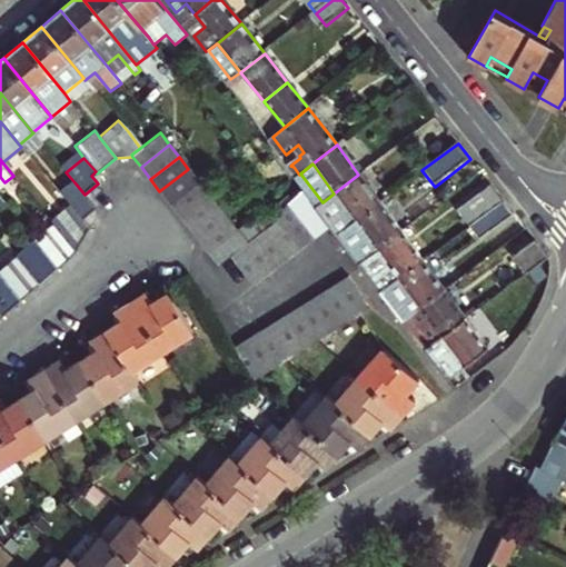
[(188,169),(159,191),(169,204),(198,181),(188,169)]
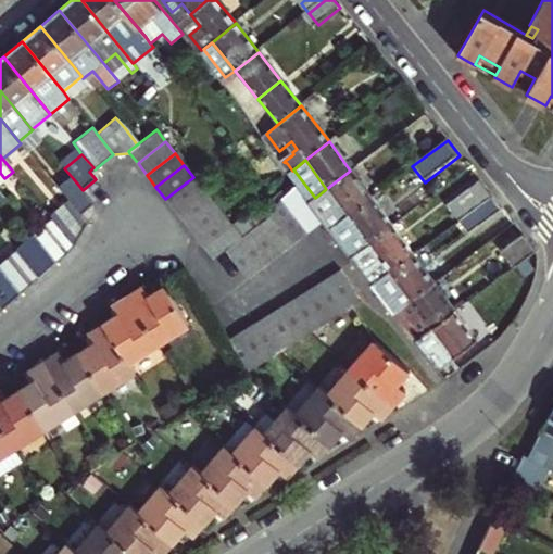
[(338,205),(346,215),(371,198),(350,171),(326,189),(315,198),(313,199),(325,215),(338,205)]
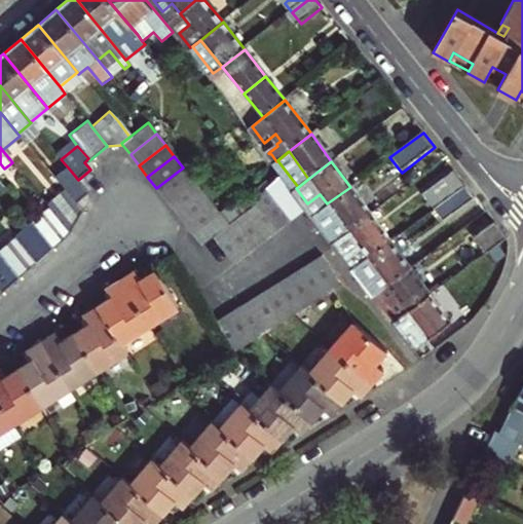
[(183,167),(156,188),(164,198),(191,178),(183,167)]
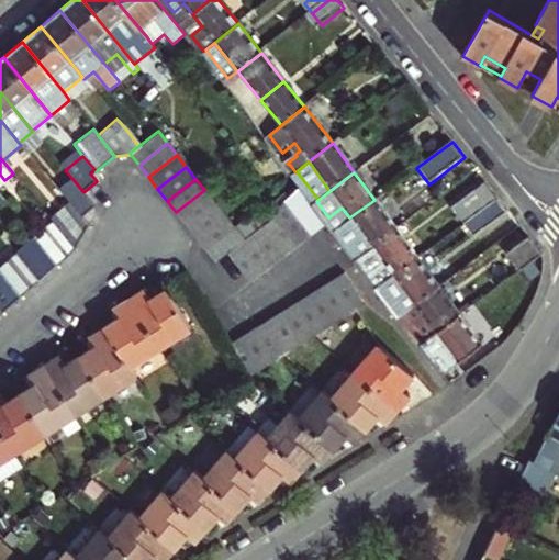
[(93,205),(84,192),(79,187),(74,180),(59,191),(68,202),(80,217),(93,205)]
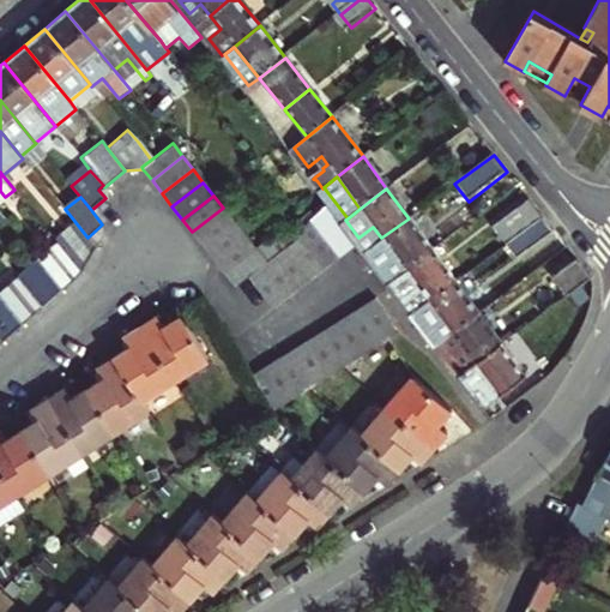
[(493,229),(505,245),(542,216),(530,201),(493,229)]
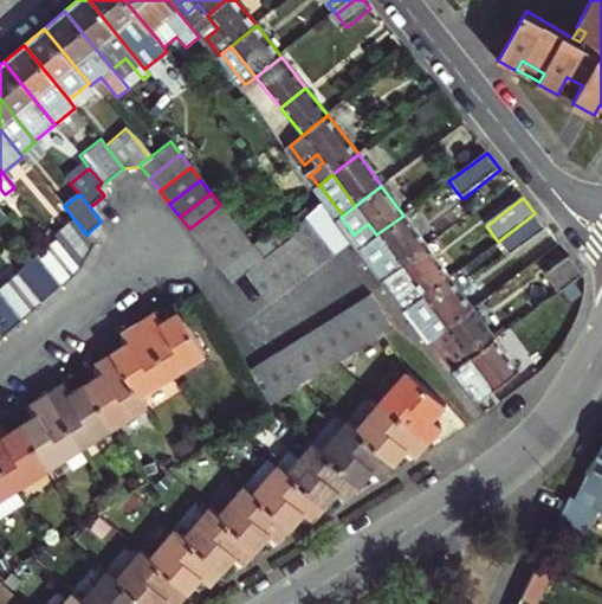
[(347,237),(335,222),(321,201),(305,214),(331,250),(347,237)]
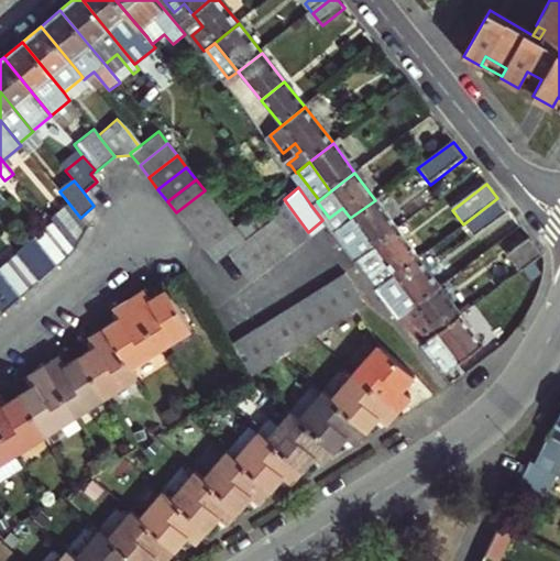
[(176,212),(185,224),(213,202),(205,190),(176,212)]
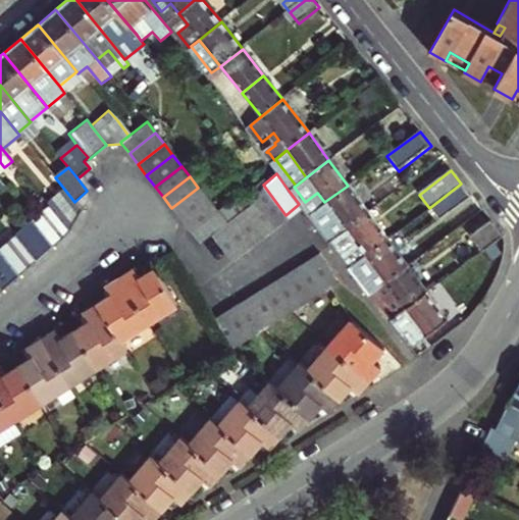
[(461,184),(429,208),(438,219),(471,195),(461,184)]
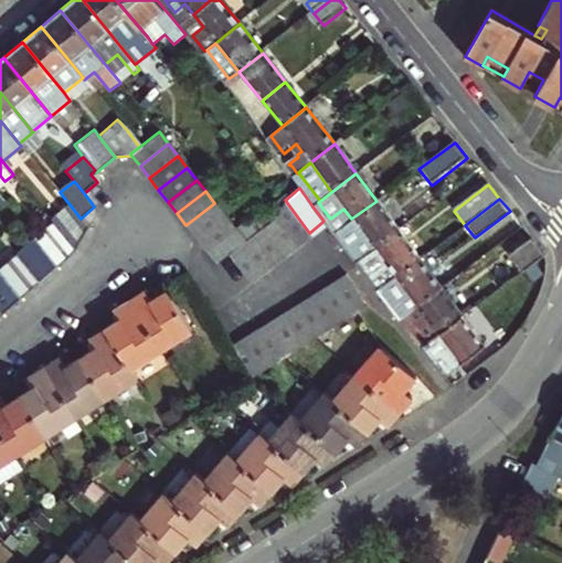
[(309,233),(285,200),(277,208),(273,211),(297,242),(309,233)]
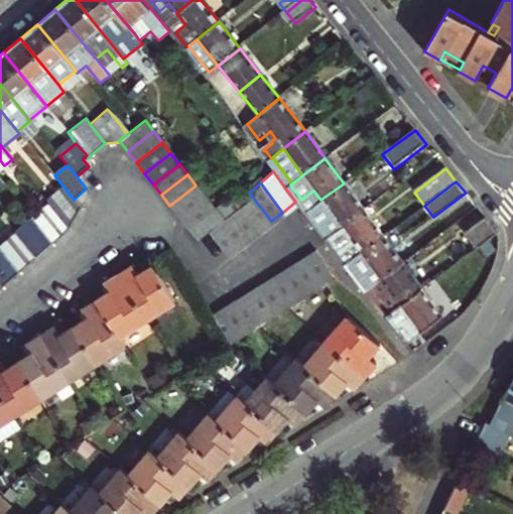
[(321,200),(341,227),(363,210),(344,183),(321,200)]
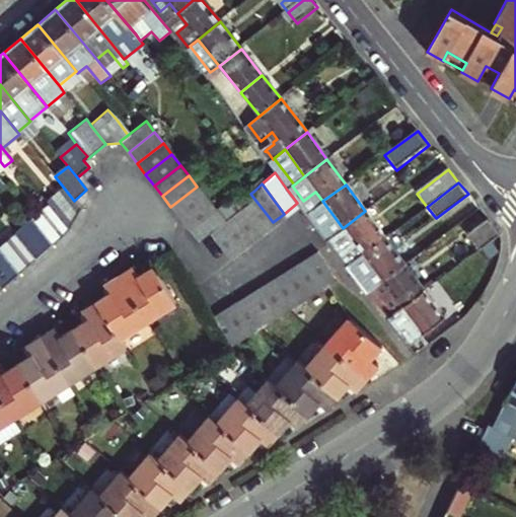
[(48,204),(49,206),(69,229),(82,210),(74,201),(63,187),(61,189),(46,201),(48,204)]
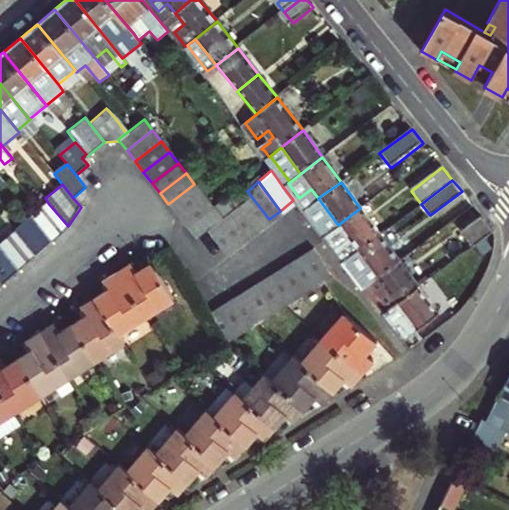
[(168,204),(177,215),(203,195),(194,184),(168,204)]
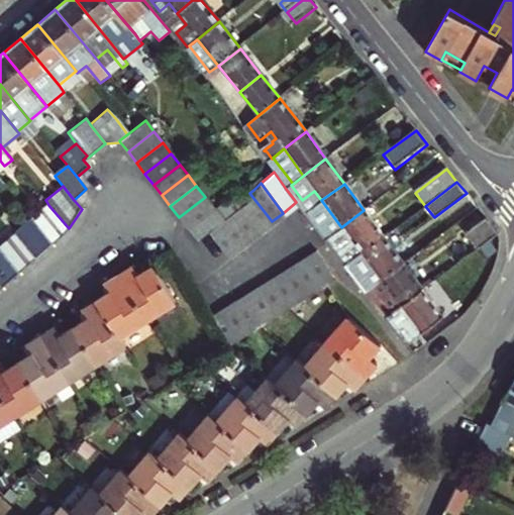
[(249,193),(239,202),(261,230),(272,221),(249,193)]
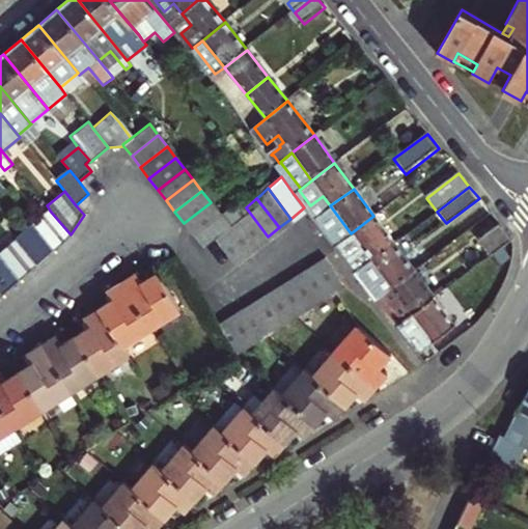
[(184,223),(193,234),(220,215),(211,202),(184,223)]
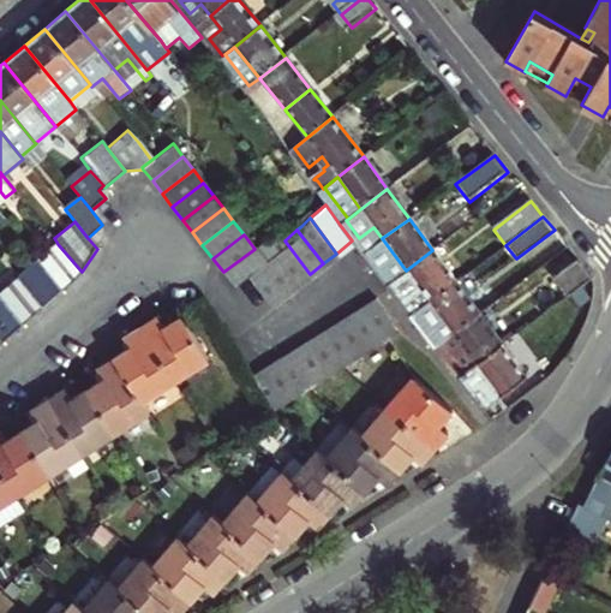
[(373,245),(367,250),(390,283),(406,271),(382,238),(373,245)]
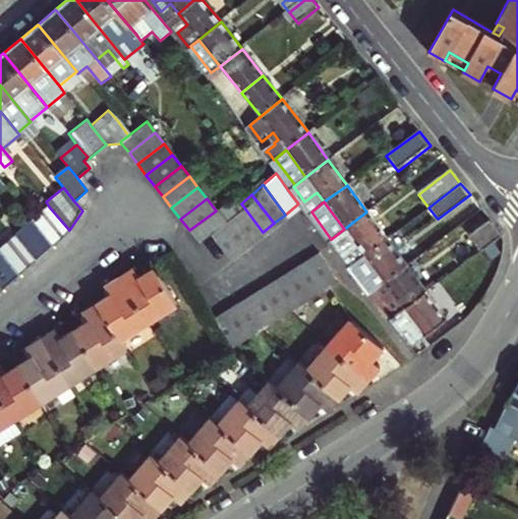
[(241,204),(230,213),(251,240),(263,232),(241,204)]
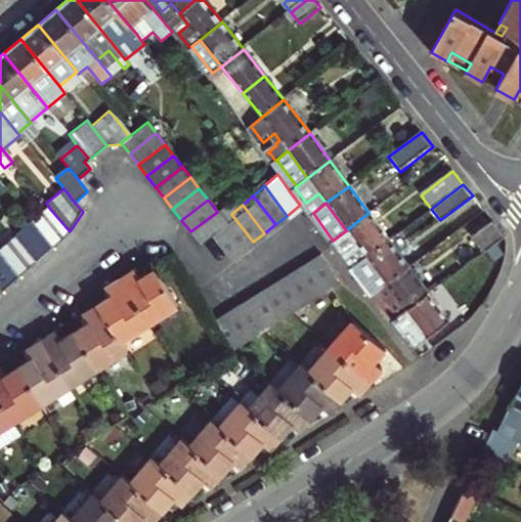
[(49,208),(41,215),(32,223),(33,224),(35,227),(53,249),(70,231),(49,208)]
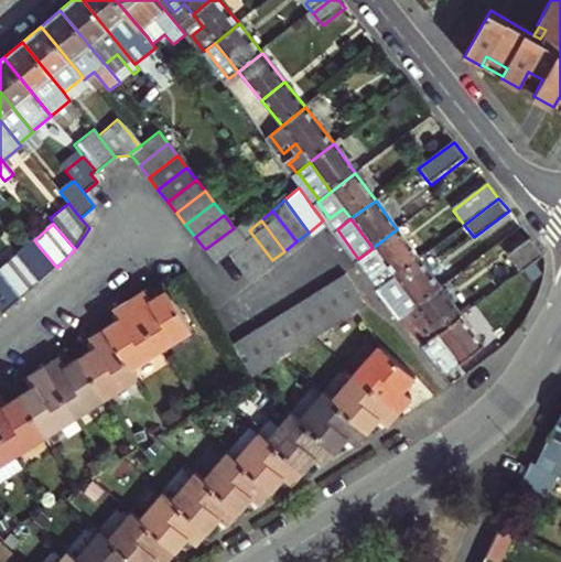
[(205,249),(213,260),(225,251),(238,241),(241,238),(234,228),(205,249)]
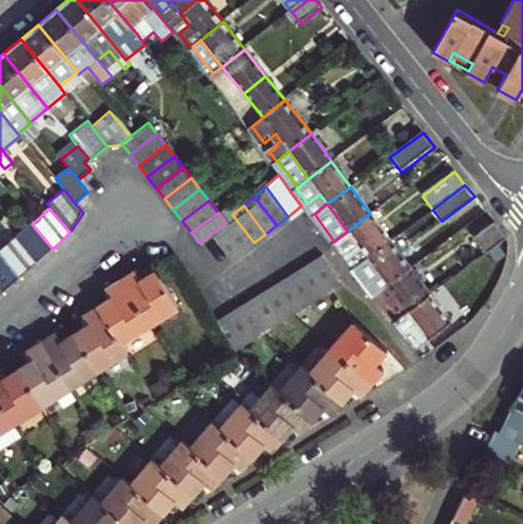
[(355,268),(368,259),(390,241),(370,214),(347,231),(334,241),(355,268)]
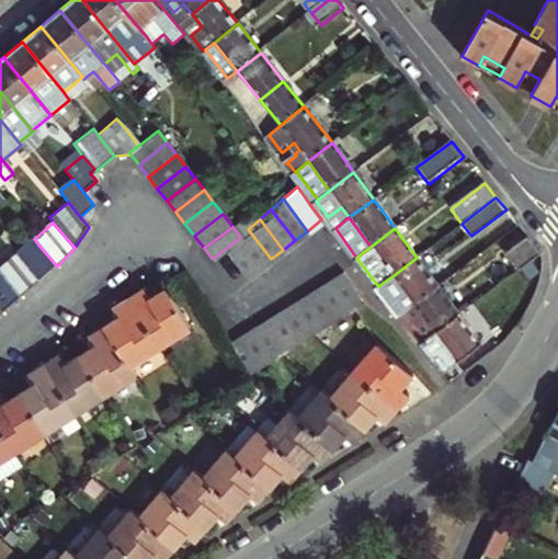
[(271,259),(248,229),(240,237),(237,240),(259,269),(271,259)]
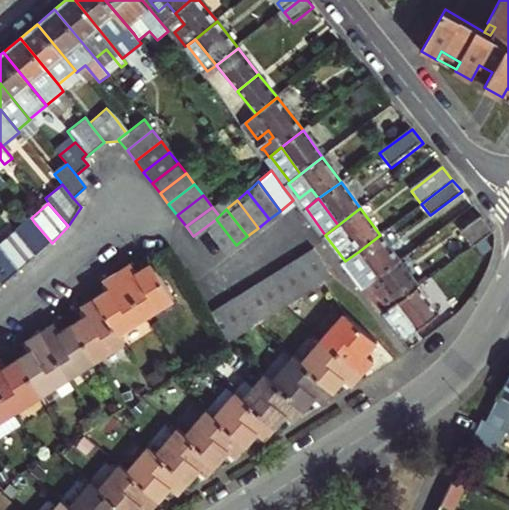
[(461,231),(473,247),(489,234),(493,231),(481,216),(461,231)]
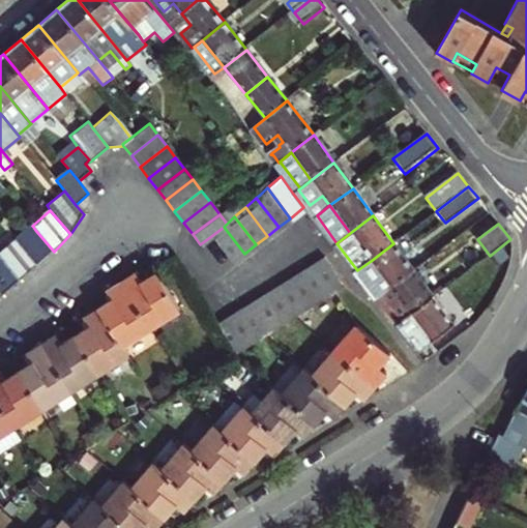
[(244,254),(224,227),(211,236),(232,263),(244,254)]
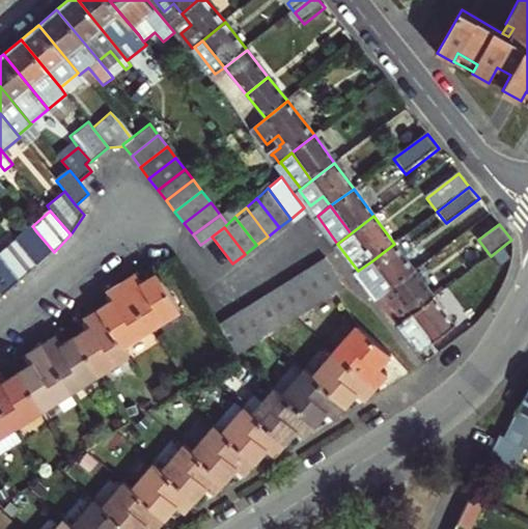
[(19,245),(37,268),(50,256),(54,252),(35,230),(19,245)]
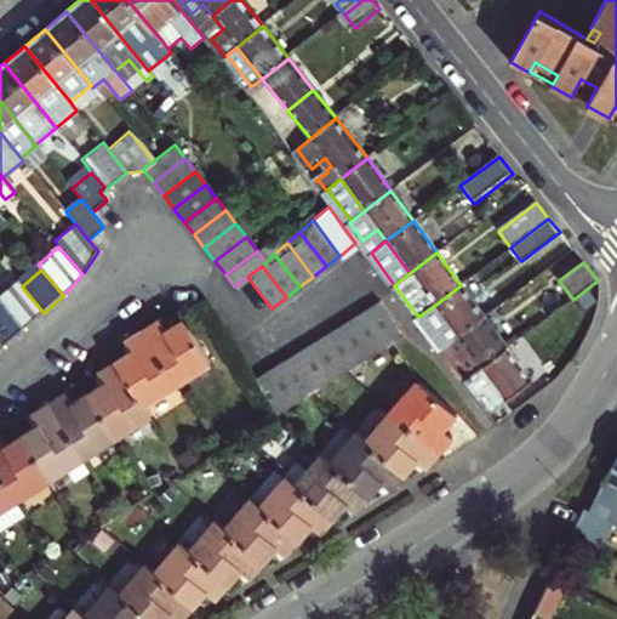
[(434,306),(456,336),(483,316),(461,285),(434,306)]
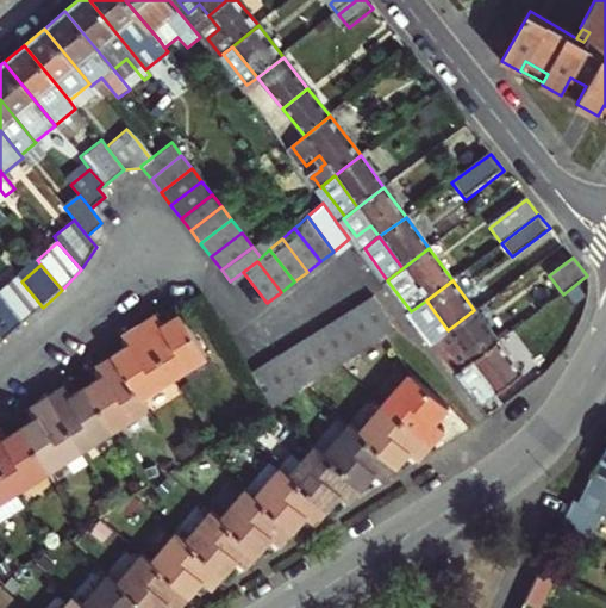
[(2,297),(25,323),(43,308),(22,281),(2,297)]
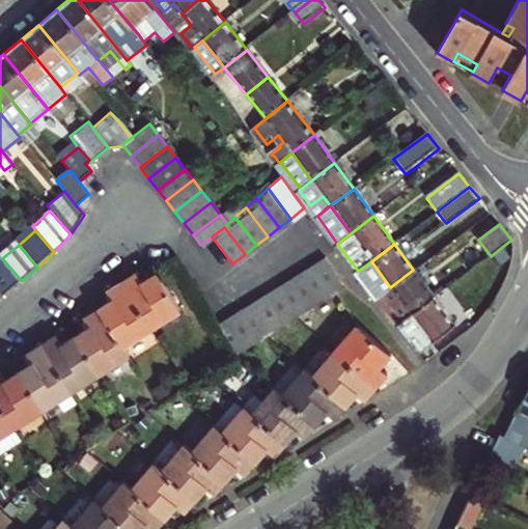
[(323,255),(310,262),(329,291),(333,289),(340,284),(323,255)]
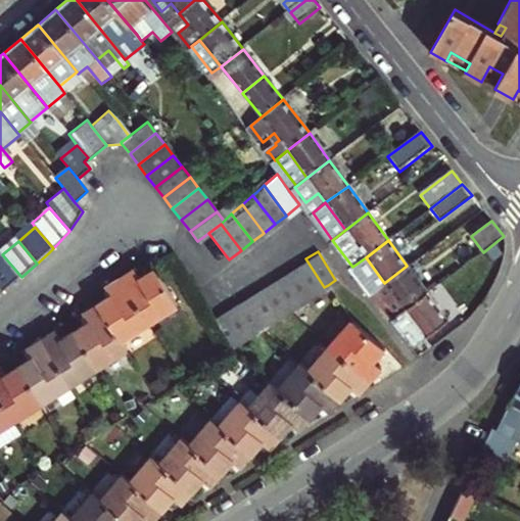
[(0,289),(3,293),(21,277),(2,254),(0,255),(0,289)]
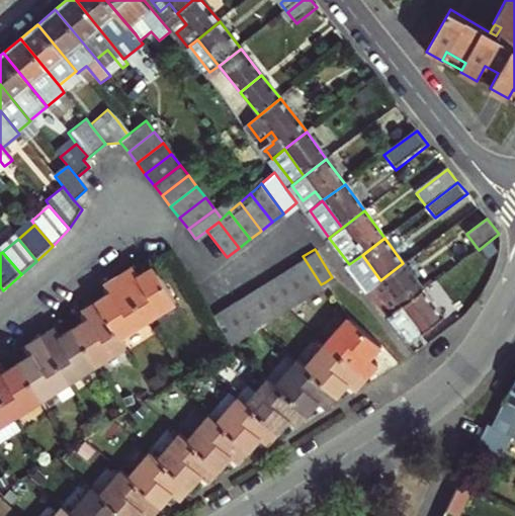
[(380,280),(362,255),(349,264),(361,281),(364,279),(370,288),(380,280)]
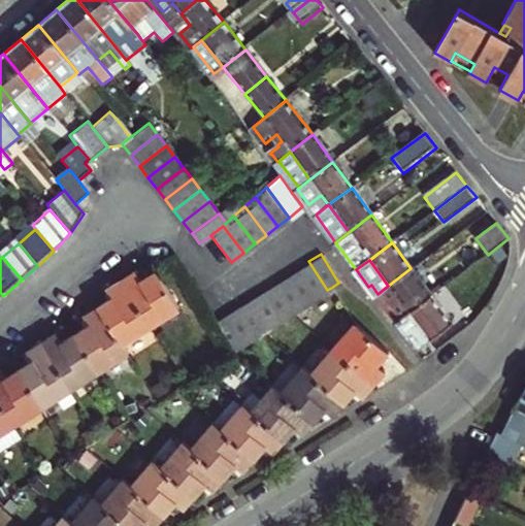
[(308,261),(297,268),(315,298),(327,290),(308,261)]
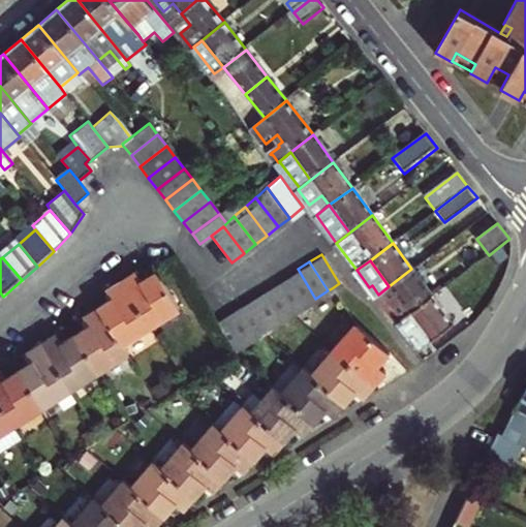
[(315,299),(298,269),(286,277),(304,306),(315,299)]
